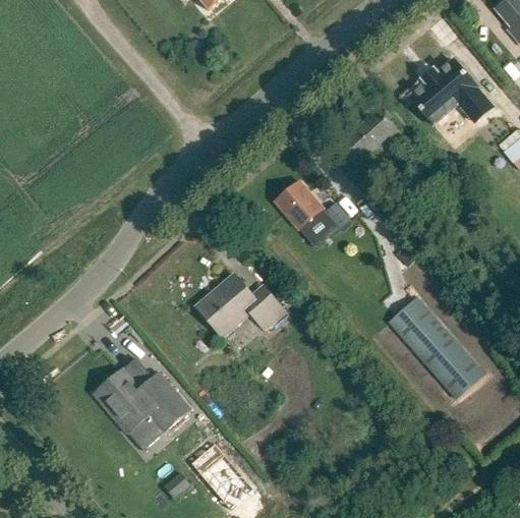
[(199,0),(207,8),(207,9),(208,10),(219,0),(199,0)]
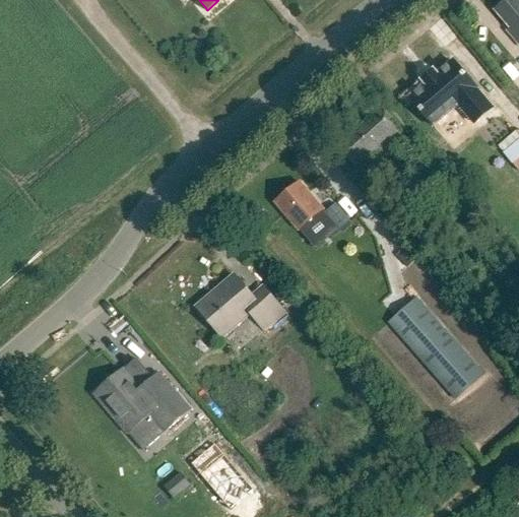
[(503,0),(494,8),(510,26),(507,29),(518,44),(518,0),(503,0)]
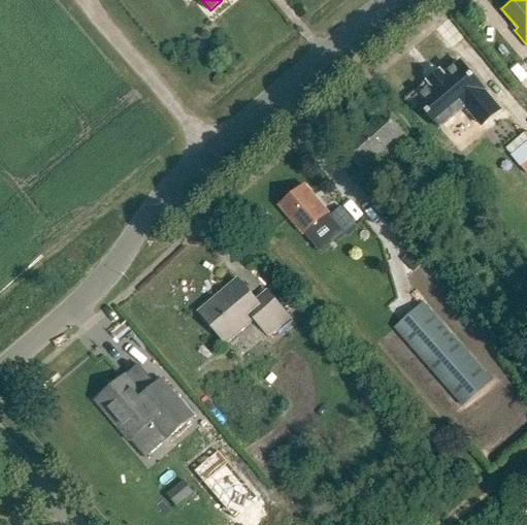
[(481,124),(499,108),(472,76),(473,75),(470,72),(470,73),(459,61),(442,74),(439,71),(429,79),(432,84),(415,98),(426,110),(425,111),(428,115),(428,113),(439,126),(464,105),(481,124)]
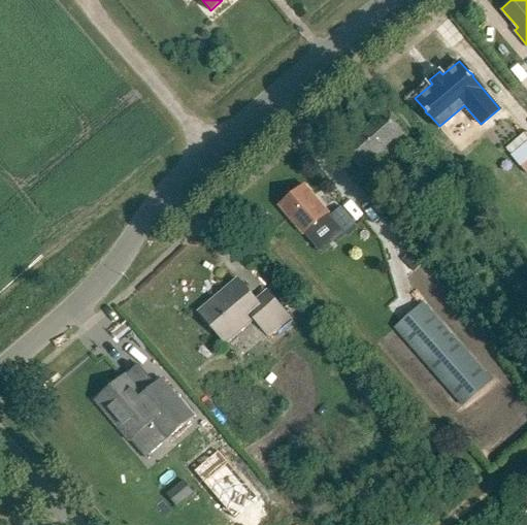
[(364,127),(387,154),(409,134),(387,107),(364,127)]
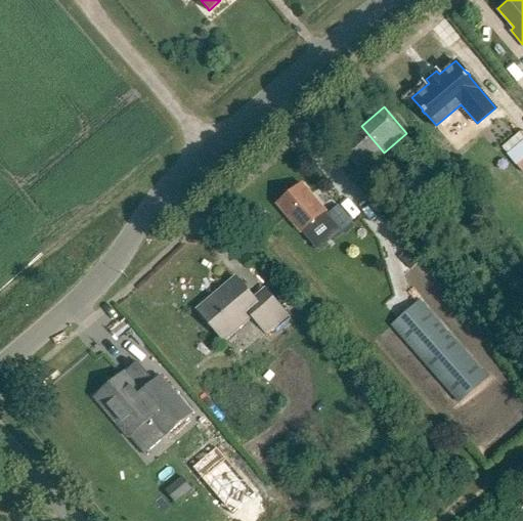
[(339,145),(361,171),(384,153),(361,126),(339,145)]
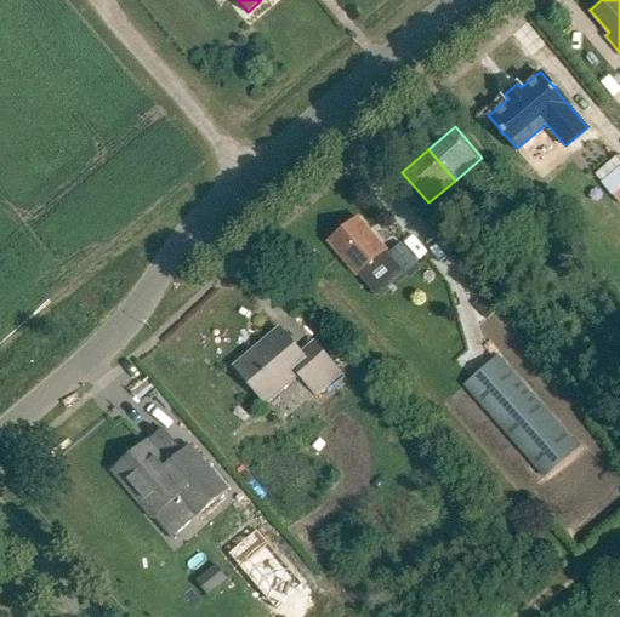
[(328,240),(356,273),(385,249),(357,216),(328,240)]
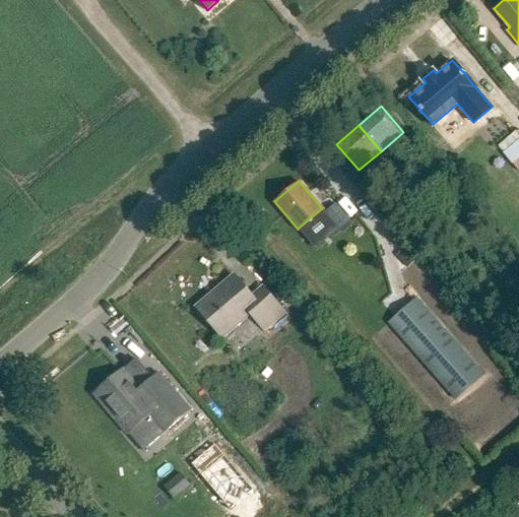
[(323,210),(337,228),(349,218),(334,201),(323,210)]
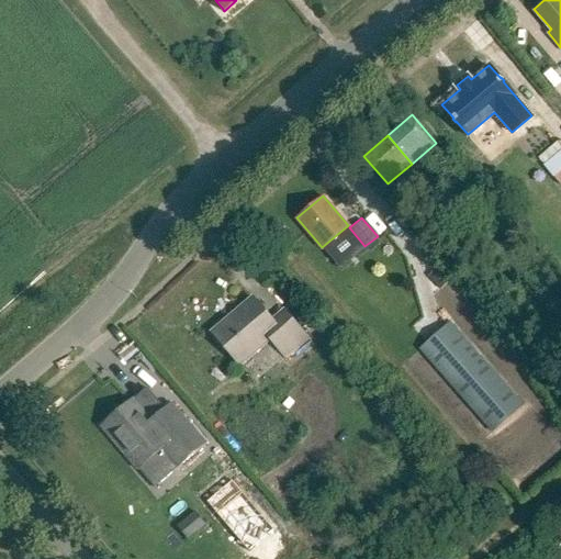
[(235,310),(238,314),(214,334),(239,362),(269,336),(285,356),(307,337),(283,309),(271,319),(251,295),(235,310)]
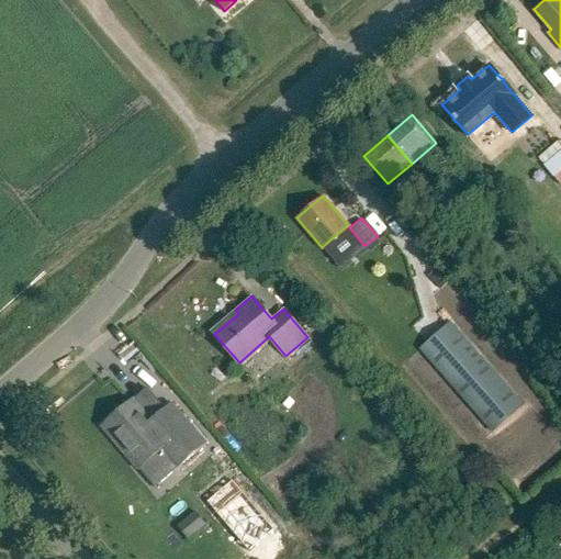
[(418,347),(491,431),(523,402),(450,320),(418,347)]
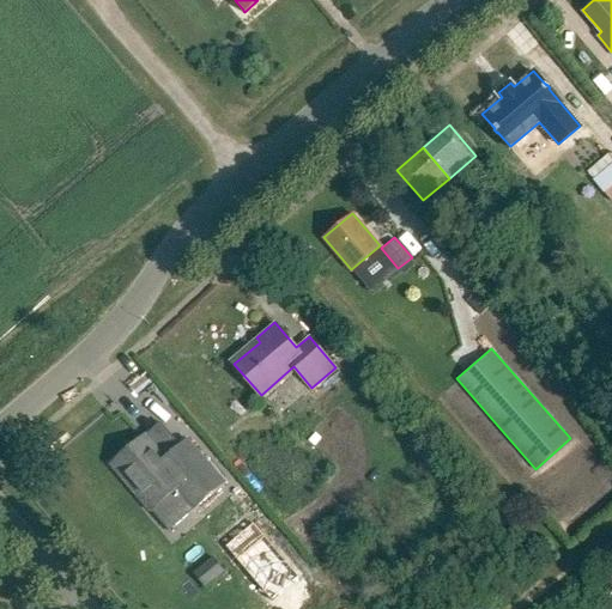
[(176,486),(194,507),(224,481),(187,438),(175,448),(162,458),(143,436),(110,462),(150,509),(176,486)]
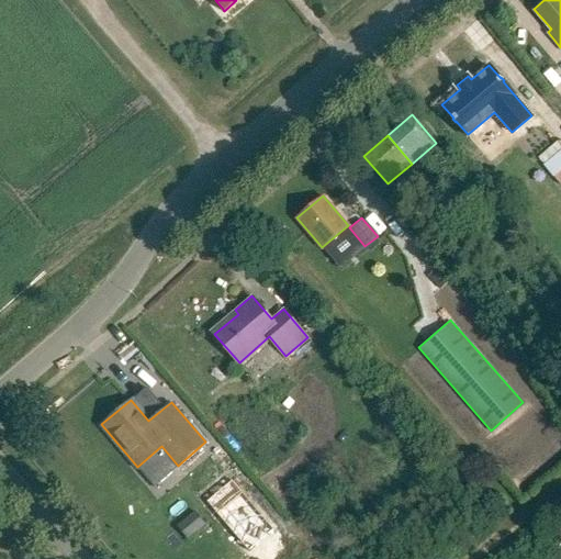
[(248,549),(273,528),(232,479),(206,500),(248,549)]
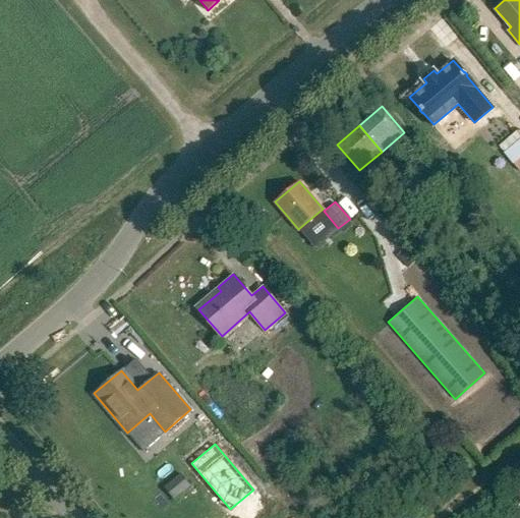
[(180,471),(164,485),(174,498),(190,484),(180,471)]
